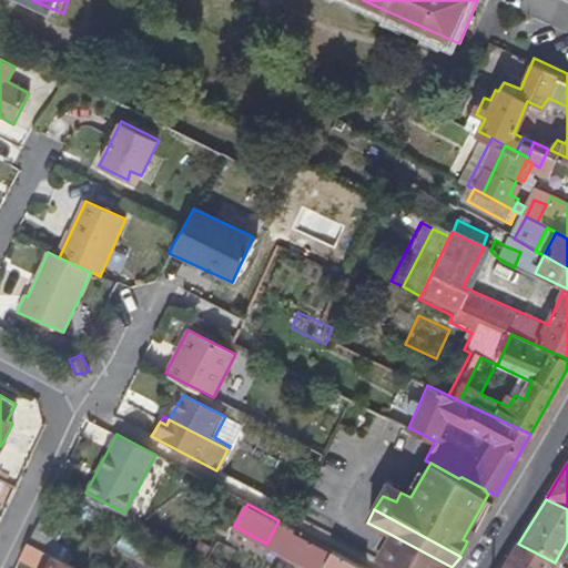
[(41,516),(29,543),(44,550),(58,524),(41,516)]
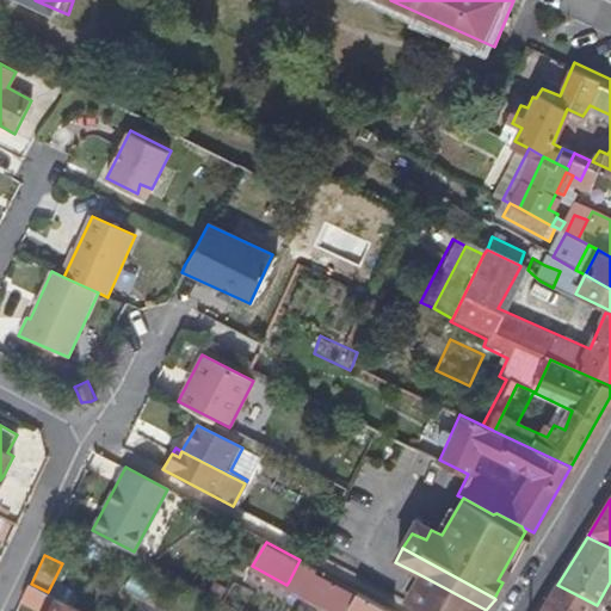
[(300,560),(289,581),(306,591),(318,569),(300,560)]
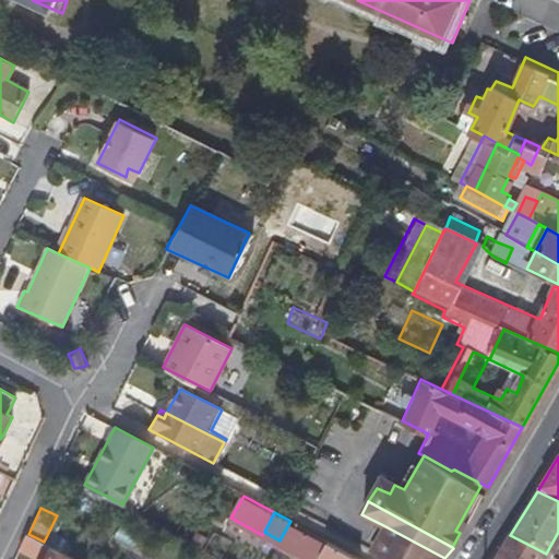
[(290,521),(280,540),(314,558),(321,558),(330,543),(290,521)]
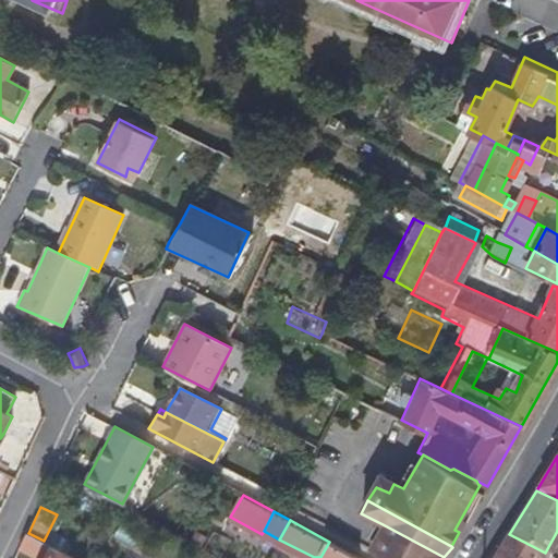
[(383,524),(370,549),(385,557),(443,557),(444,557),(383,524)]
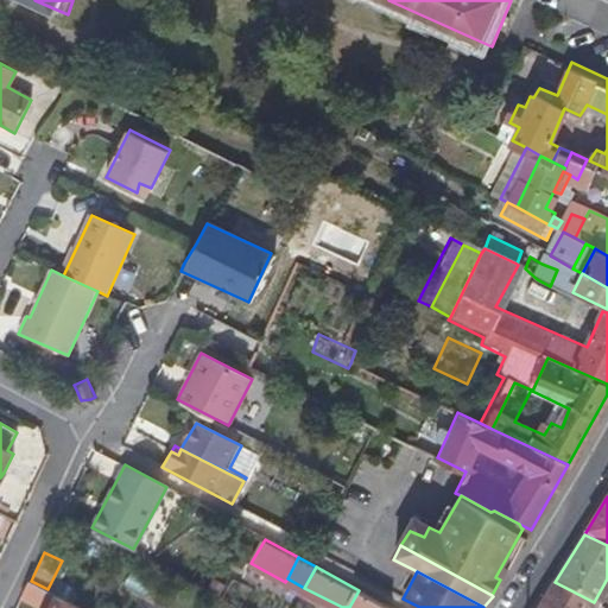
[(555,582),(538,607),(594,607),(597,605),(594,602),(555,582)]
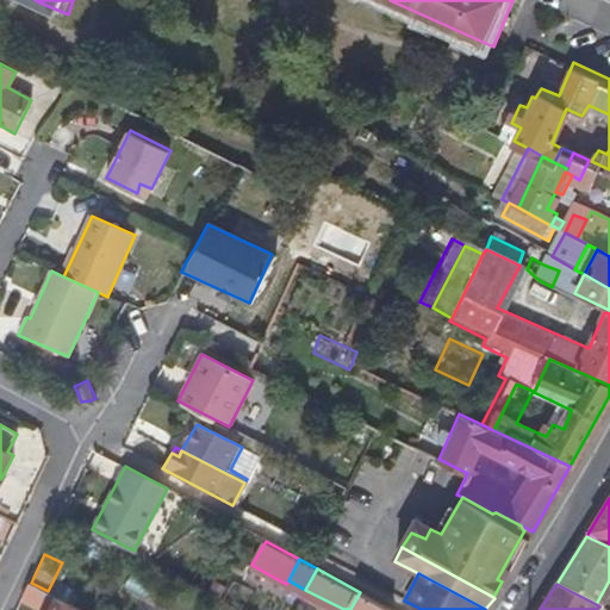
[(393,609),(360,592),(350,609),(393,609)]
